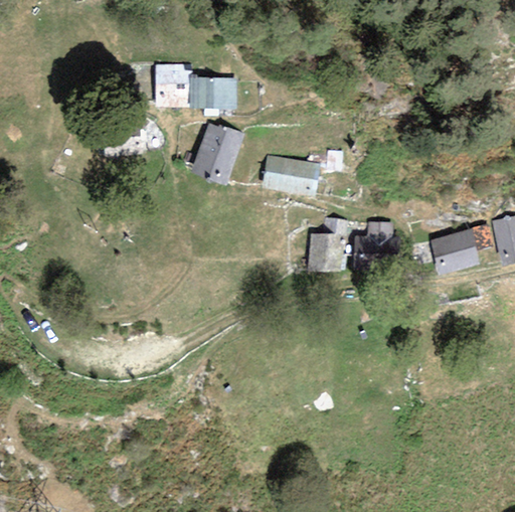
[(192,62),(154,64),(155,108),(236,109),(234,78),(189,76),(192,62)]
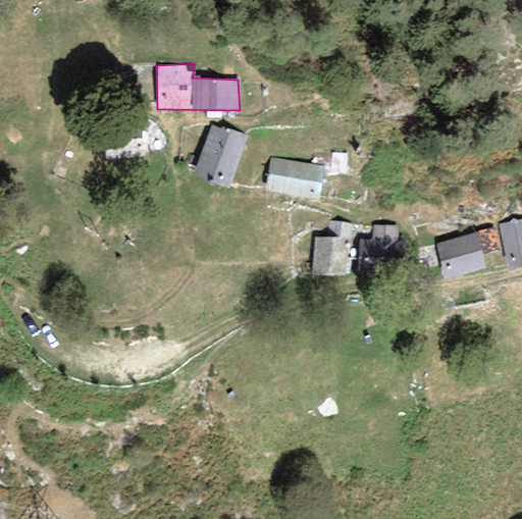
[(247,135),(210,122),(192,178),(227,191),(247,135)]
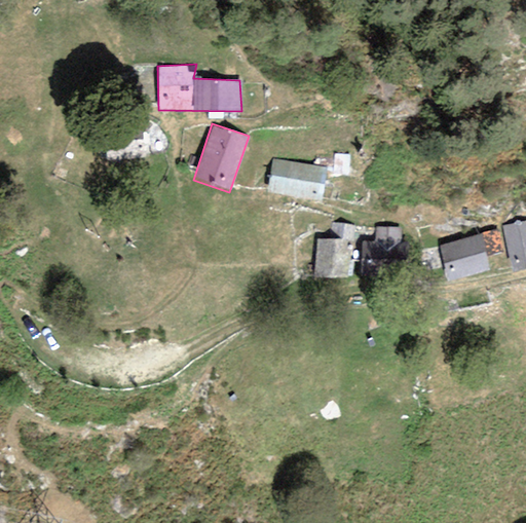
[(274,155),(267,191),(322,202),(329,166),(274,155)]
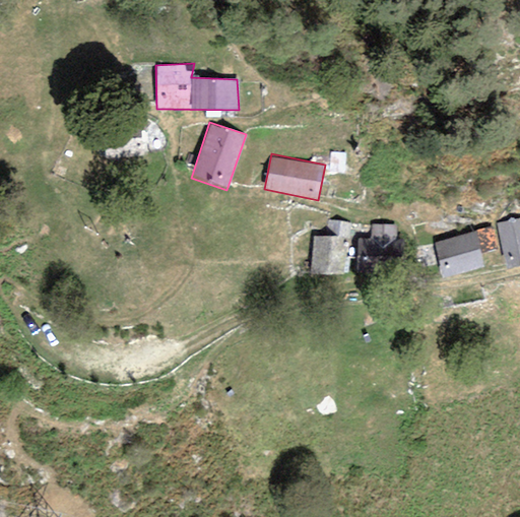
[(519,217),(498,221),(507,268),(519,265),(519,217)]
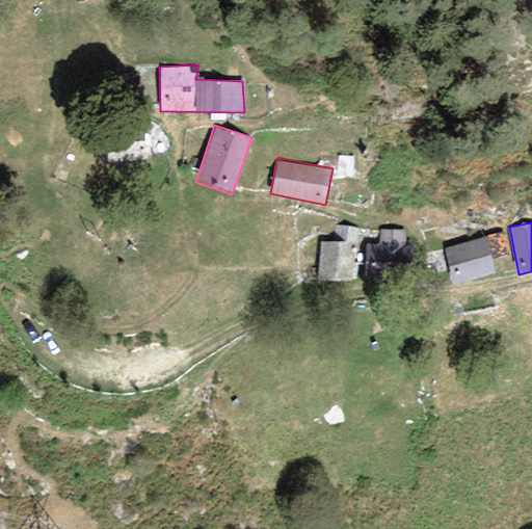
[(353,238),(322,235),(318,286),(350,288),(353,238)]
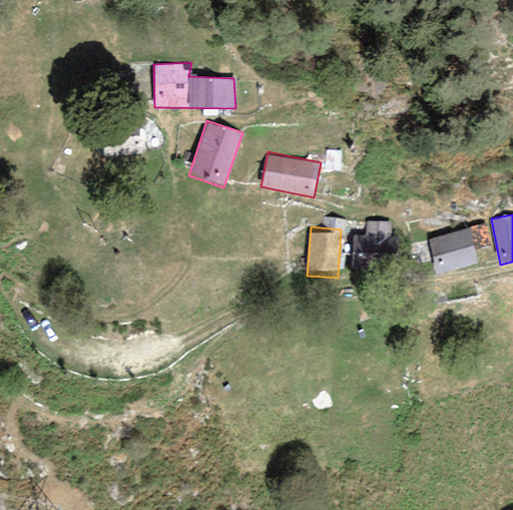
[(469,227),(429,235),(437,274),(477,266),(469,227)]
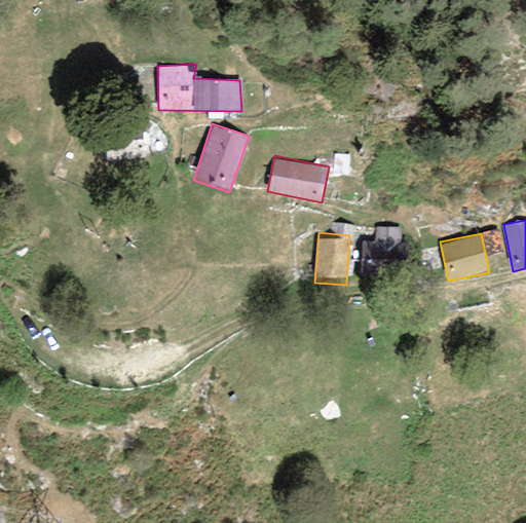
[(409,235),(365,236),(366,274),(410,273),(409,235)]
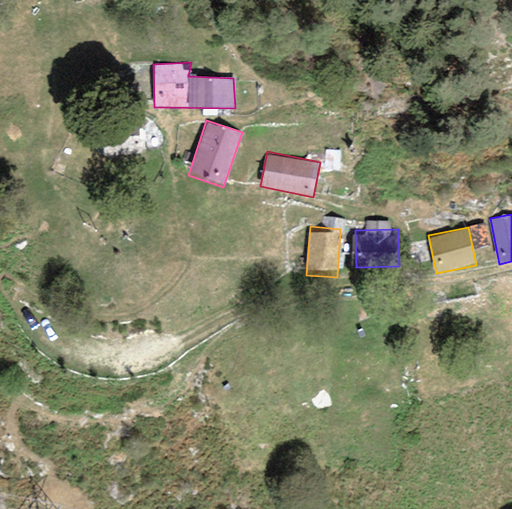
All buildings are outlined.
